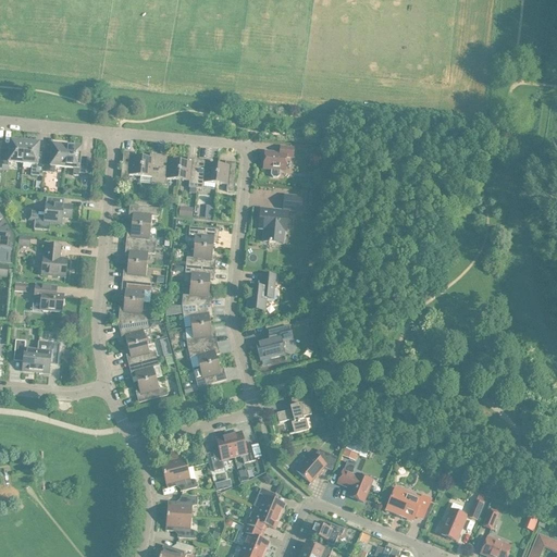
[(2,149),(2,151),(1,165),(8,165),(8,162),(22,163),(24,141),(10,140),(9,150),(2,149)]
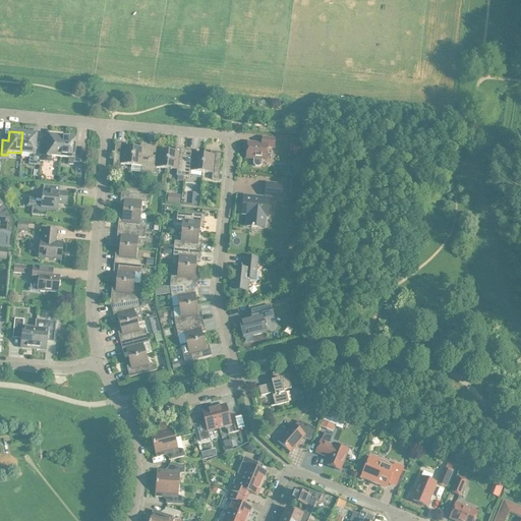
[(40,161),(42,143),(36,142),(37,134),(22,132),(20,153),(30,154),(29,164),(39,165),(40,161)]
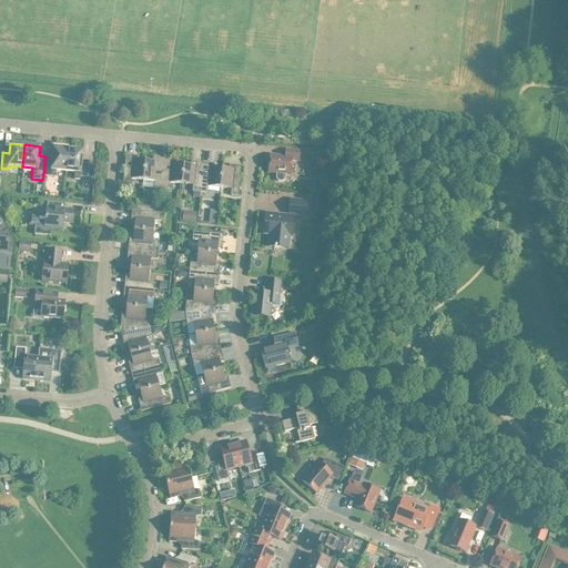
[(56,170),(66,171),(68,149),(52,148),(51,158),(46,156),(43,175),(54,176),(56,170)]
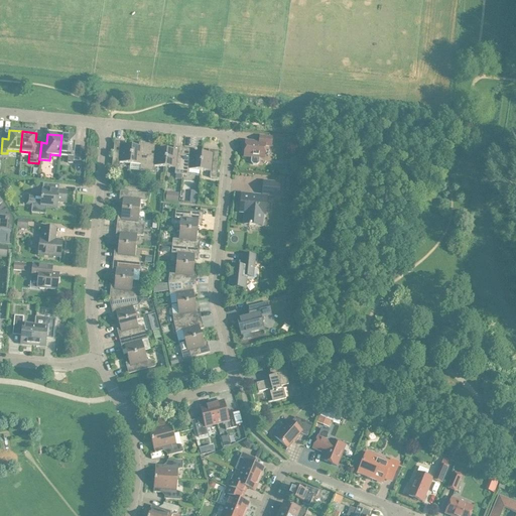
[(75,136),(61,135),(59,155),(73,156),(72,160),(79,160),(80,146),(74,145),(75,136)]
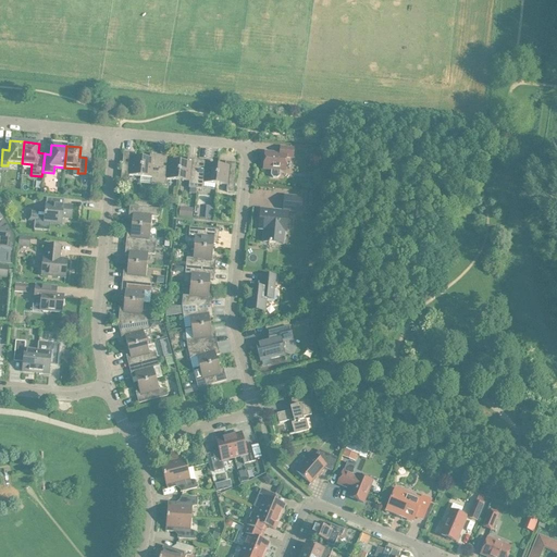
[(308,146),(308,153),(319,155),(319,147),(308,146)]
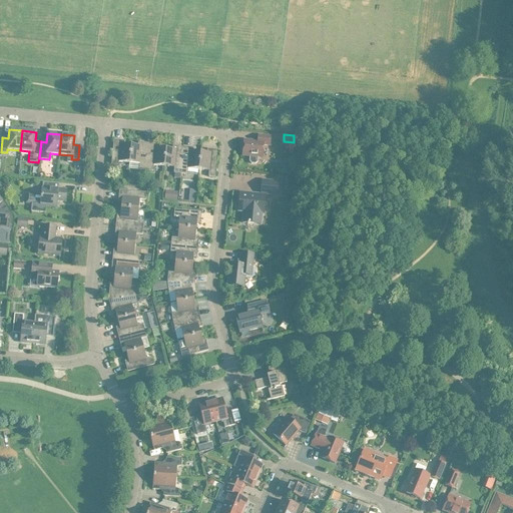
[(269,145),(270,136),(258,135),(258,141),(243,139),(242,155),(249,155),(248,160),(250,163),(254,163),(258,161),(258,156),(262,157),(264,144),(269,145)]
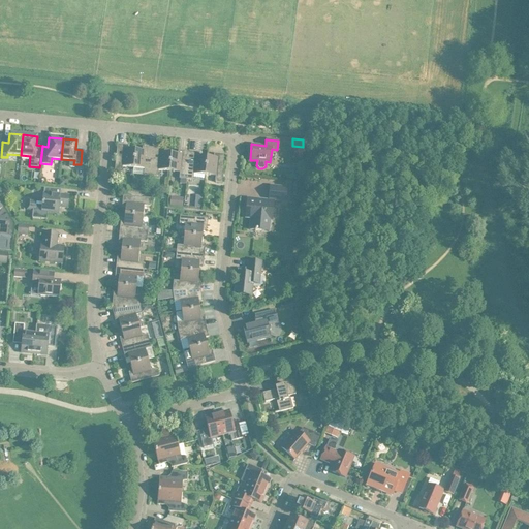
[(132,167),(134,150),(127,149),(128,145),(117,144),(114,172),(121,173),(122,166),(132,167)]
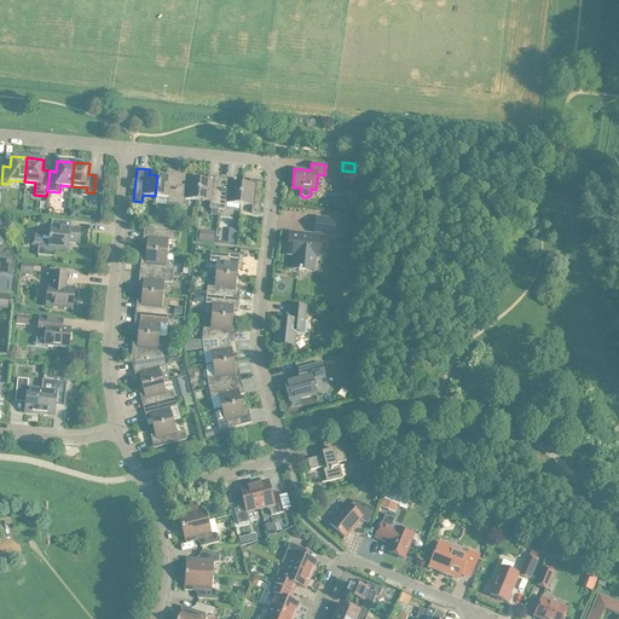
[(167,204),(175,206),(179,173),(166,172),(166,175),(157,175),(155,196),(168,197),(167,204)]
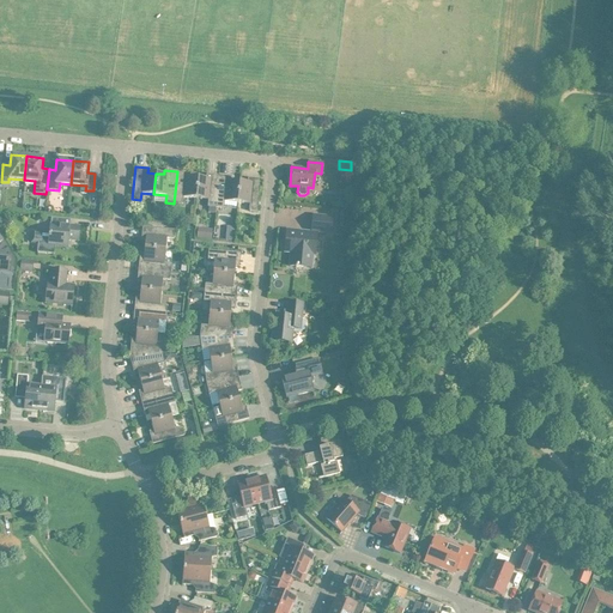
[(177,171),(174,204),(182,205),(183,198),(195,199),(198,177),(189,176),(189,173),(177,171)]
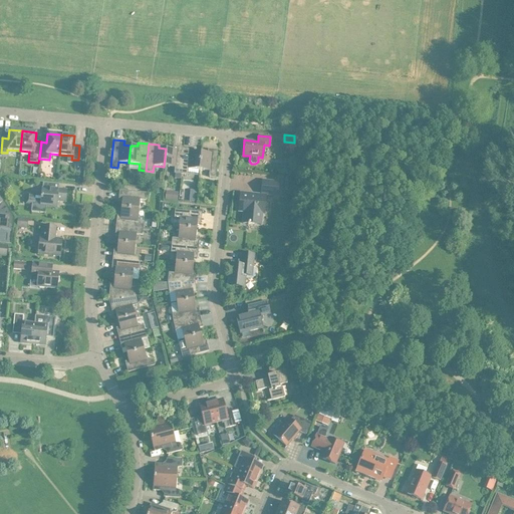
[(166,149),(164,167),(174,168),(174,174),(181,174),(183,147),(173,146),(173,150),(166,149)]
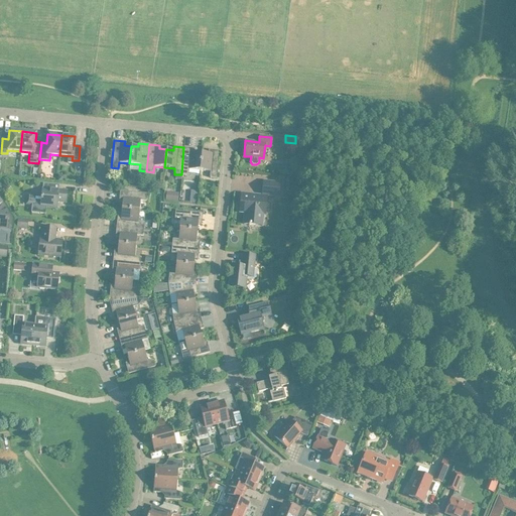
[(200,170),(201,152),(195,152),(195,148),(183,147),(181,174),(188,175),(188,169),(200,170)]
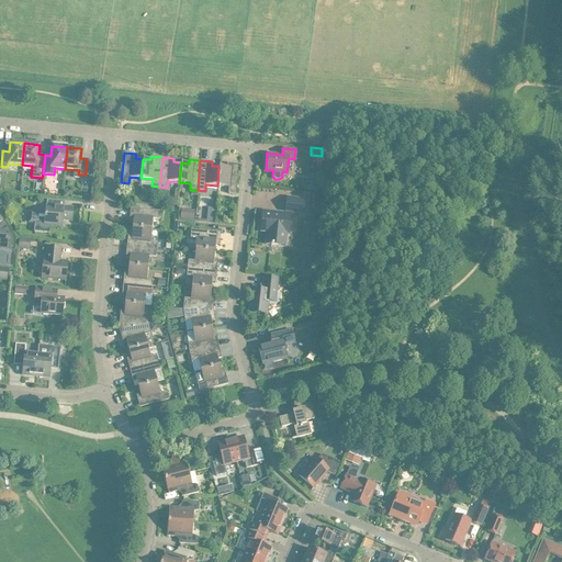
[(218,166),(217,186),(228,187),(227,193),(236,194),(238,165),(227,164),(226,167),(218,166)]
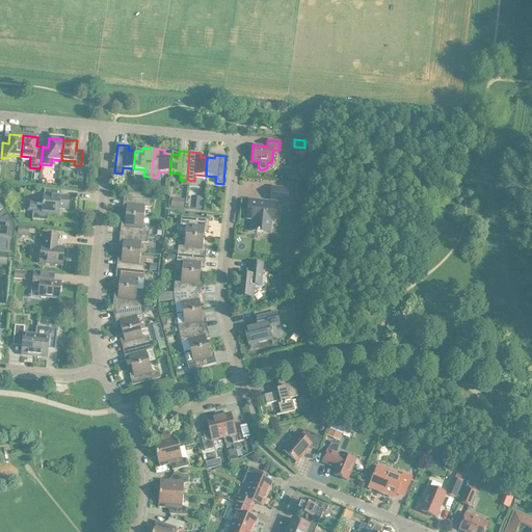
[(248,200),(246,217),(253,218),(250,231),(257,232),(259,232),(270,233),(271,221),(273,221),(275,202),(287,203),(288,189),(271,187),(270,201),(270,202),(248,200)]
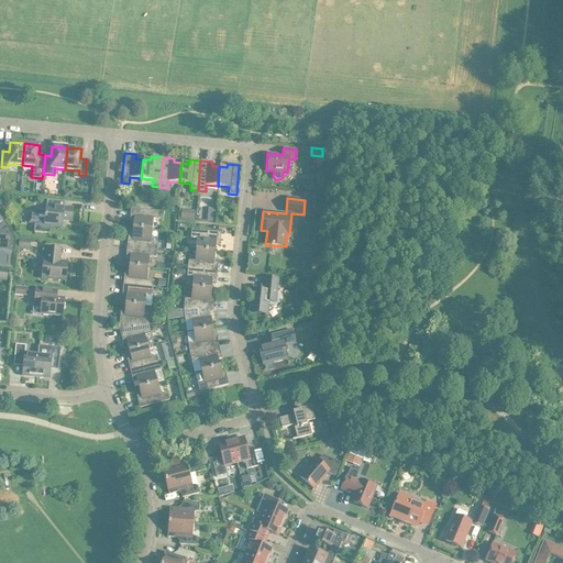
[(46,200),(45,212),(29,211),(26,223),(34,224),(33,232),(50,233),(50,225),(62,227),(62,220),(72,221),(73,208),(63,207),(63,208),(59,208),(61,201),(46,200)]
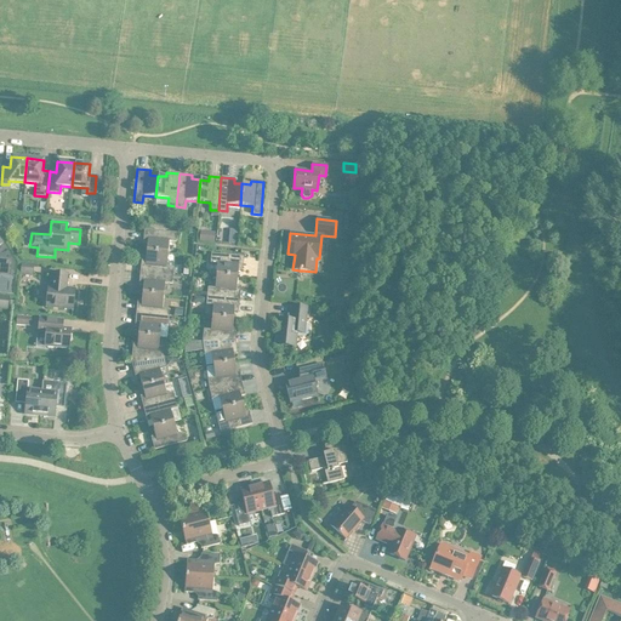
[(146,251),(167,254),(169,241),(176,241),(177,233),(143,229),(142,243),(147,244),(146,251)]
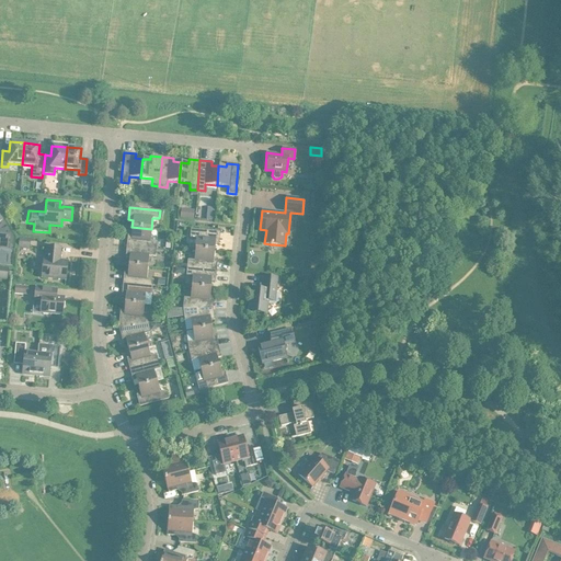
[(126,245),(156,249),(157,241),(150,240),(151,229),(132,227),(132,235),(127,235),(126,245)]
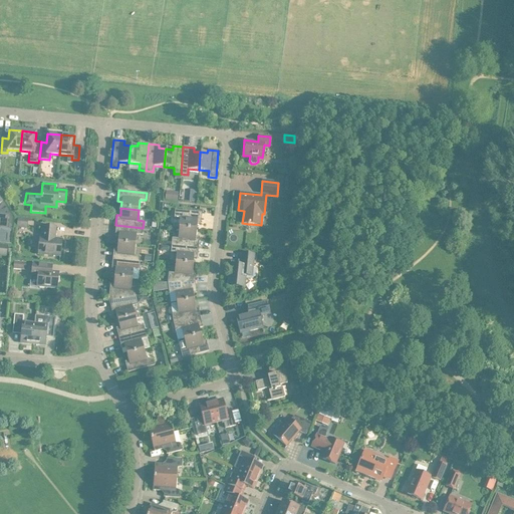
[(179,228),(196,230),(197,223),(201,223),(202,212),(175,210),(174,217),(180,217),(179,228)]
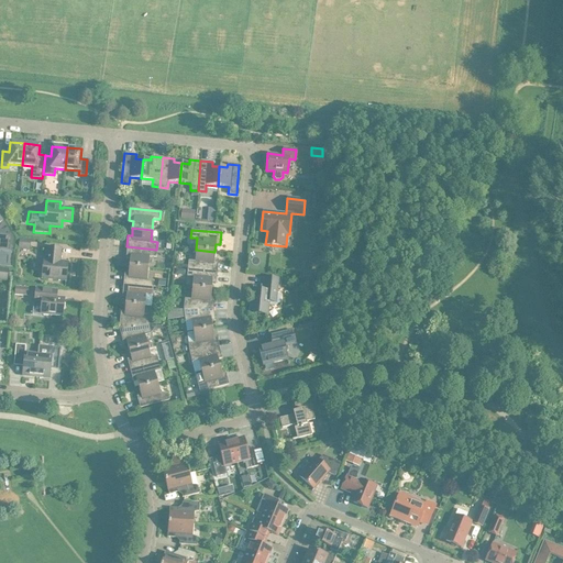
[(19,240),(18,249),(29,250),(30,241),(19,240)]
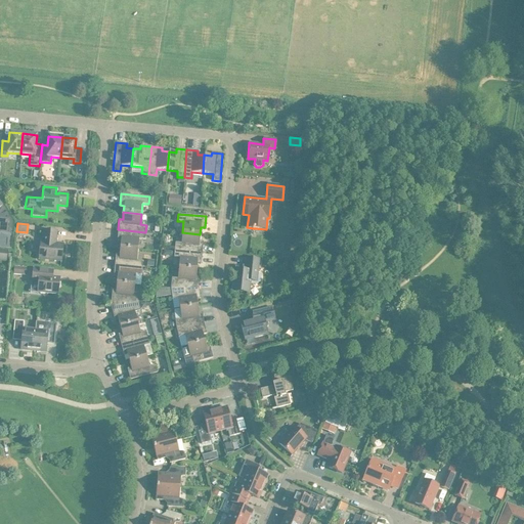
[(144,239),(145,232),(118,229),(117,241),(121,241),(120,248),(137,250),(138,238),(144,239)]
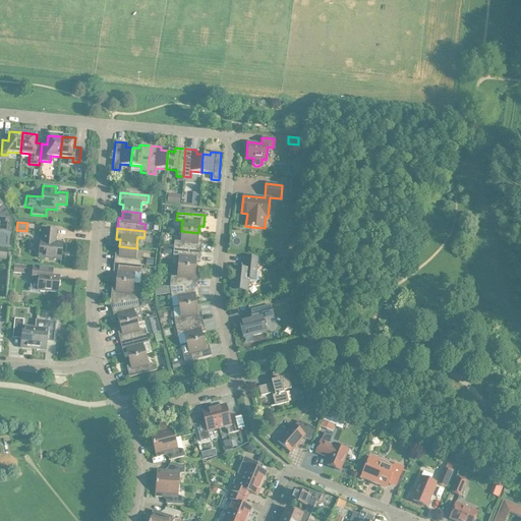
[(39,256),(60,258),(62,243),(55,242),(56,230),(44,229),(43,241),(40,240),(39,256)]
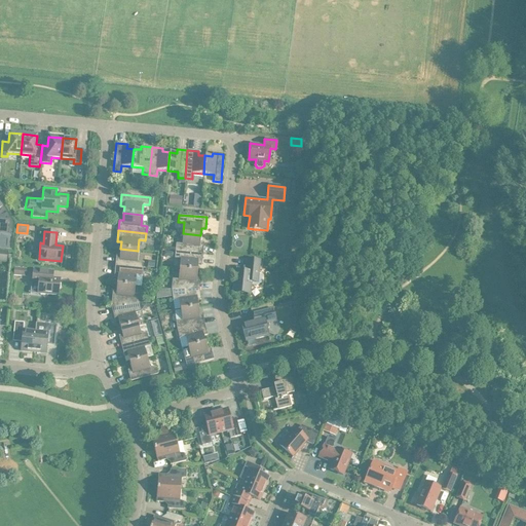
[(175,251),(202,253),(203,242),(200,241),(200,235),(183,233),(182,243),(176,243),(175,251)]
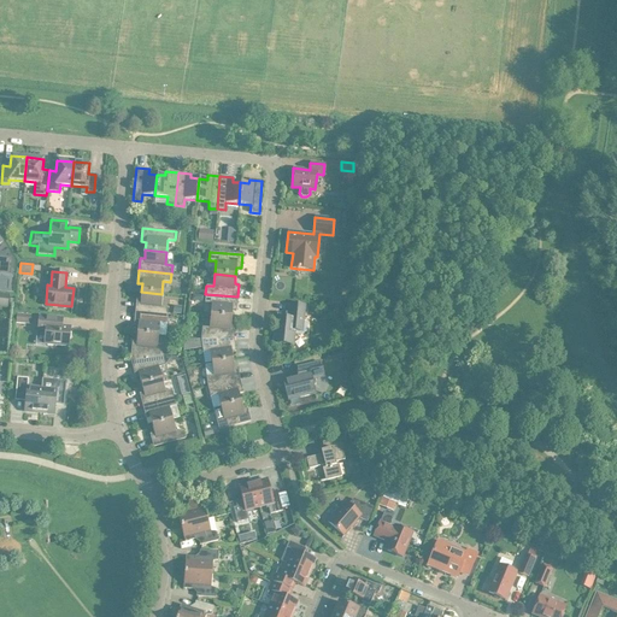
[(135,312),(168,316),(168,307),(160,306),(162,294),(141,292),(140,300),(136,299),(135,312)]
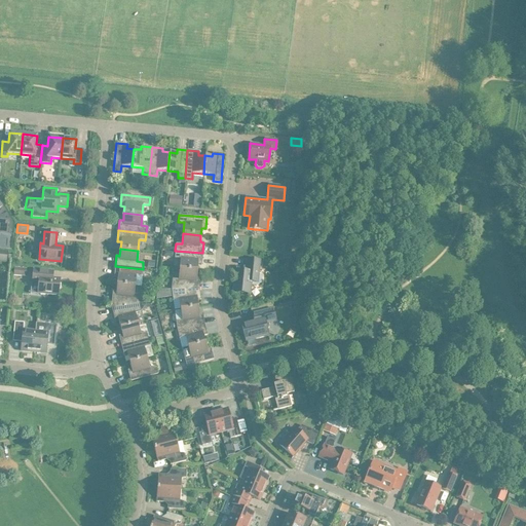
[(179,269),(197,270),(198,264),(201,264),(202,253),(175,251),(174,258),(180,258),(179,269)]
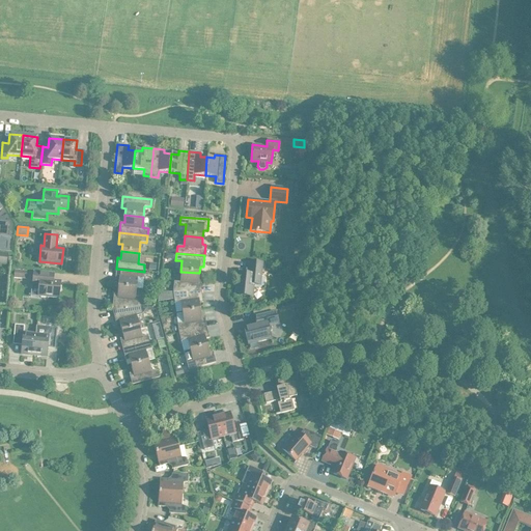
[(252,297),(253,287),(259,288),(263,285),(264,276),(261,276),(262,263),(249,261),(248,274),(238,273),(235,295),(252,297)]
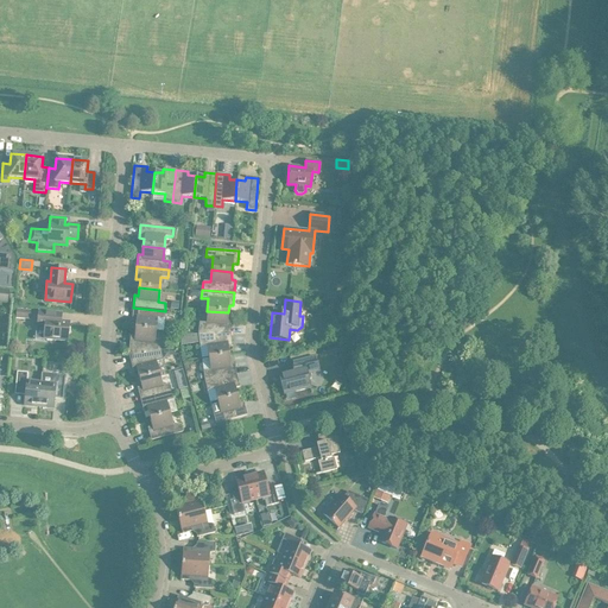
[(164,320),(165,311),(133,308),(132,320),(135,321),(134,329),(156,330),(157,318),(164,320)]
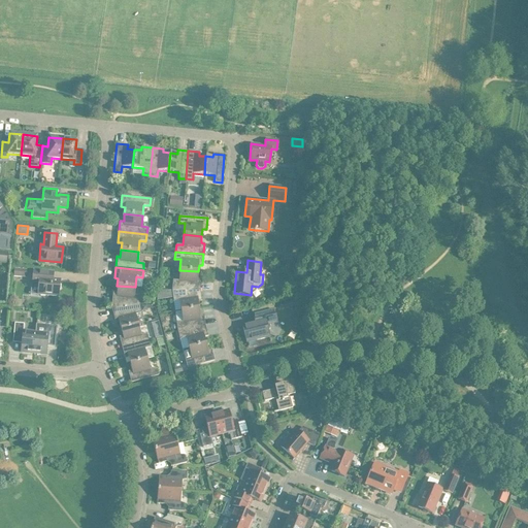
[(13,268),(12,278),(25,279),(26,269),(13,268)]
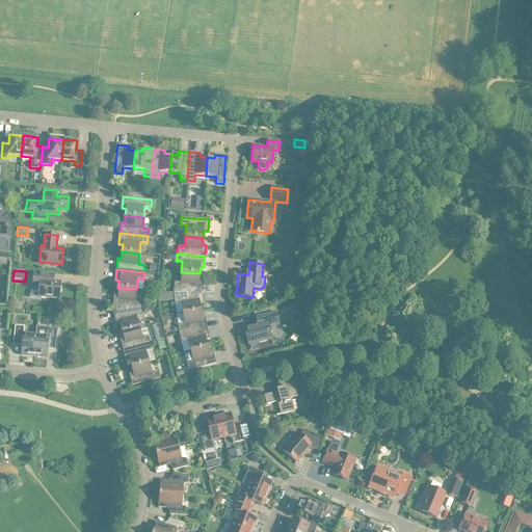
[(33,272),(31,296),(37,297),(37,296),(40,296),(41,297),(45,298),(46,296),(58,298),(60,283),(54,282),(54,274),(33,272)]
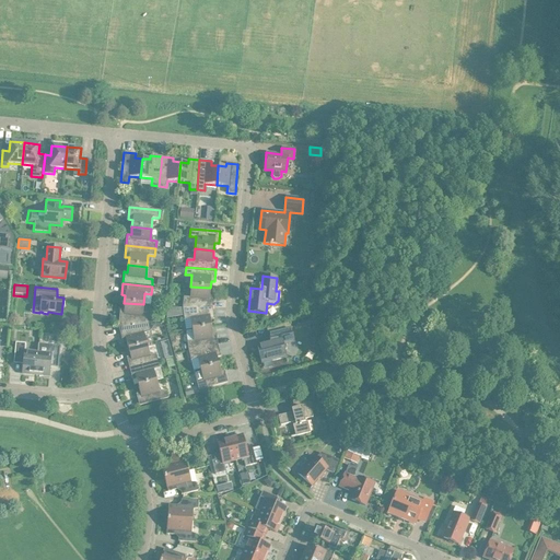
[(182,308),(212,307),(213,295),(209,295),(210,288),(190,287),(189,298),(183,296),(182,308)]
